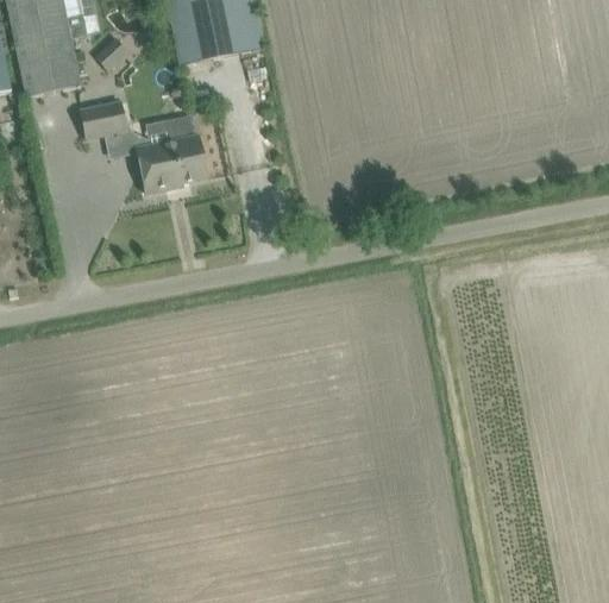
[(71,50),(61,0),(5,0),(25,95),(79,85),(74,58),(71,50)]
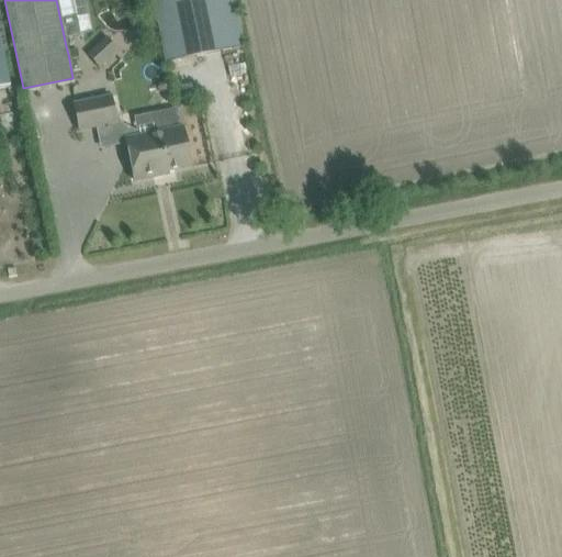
[(154,0),(166,58),(244,43),(234,0),(154,0)]
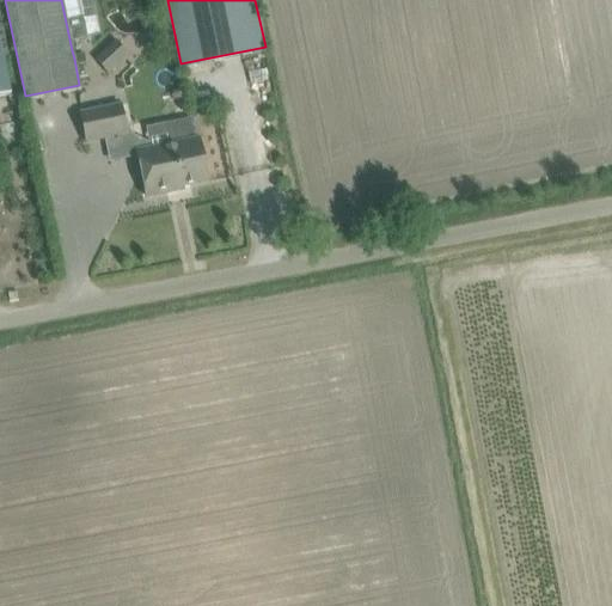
[(0,91),(11,89),(0,40),(0,91)]
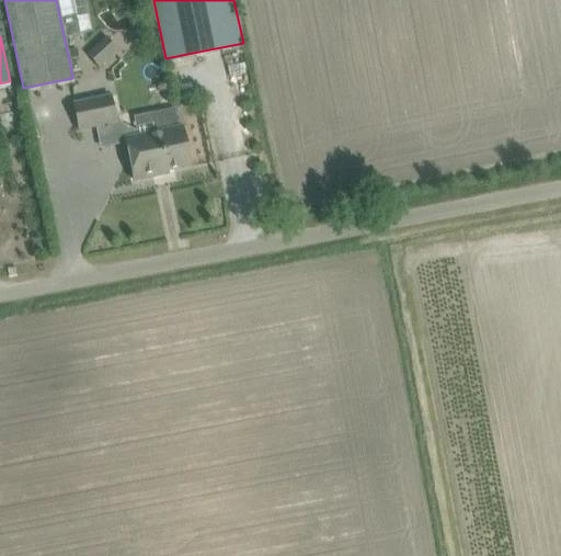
[(99,37),(87,48),(100,64),(112,52),(99,37)]
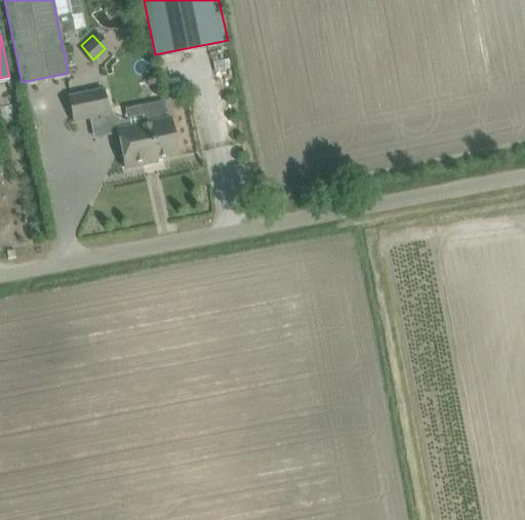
[(72,41),(62,43),(64,50),(73,48),(72,41)]
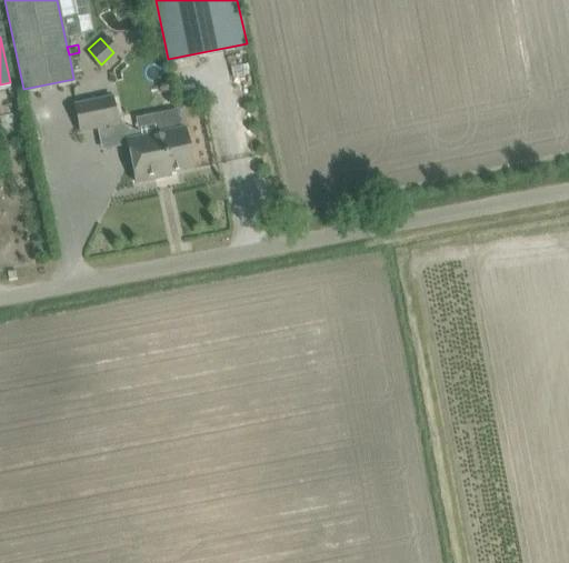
[(73,101),(80,128),(117,120),(111,93),(73,101)]
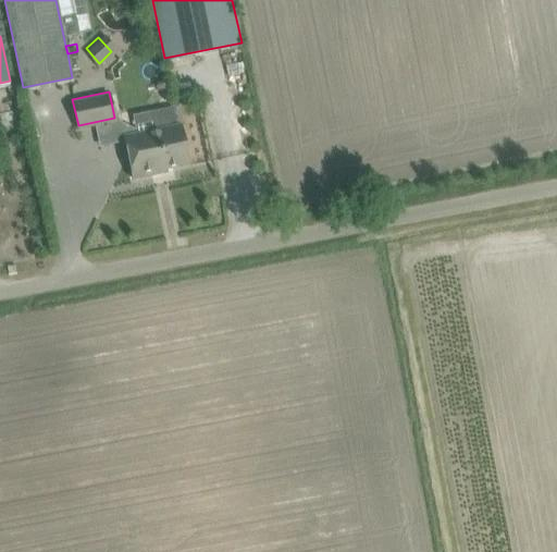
[(151,107),(156,127),(123,134),(132,175),(162,169),(165,169),(165,164),(187,160),(180,122),(175,102),(151,107)]
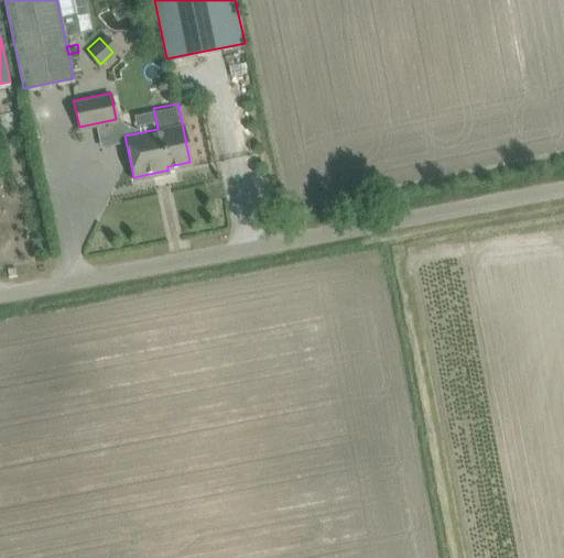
All buildings are outlined.
